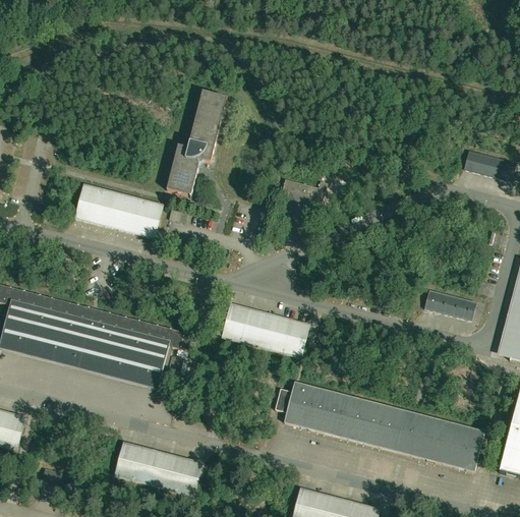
[(177,144),(166,188),(189,194),(189,195),(190,195),(197,165),(198,164),(198,162),(204,159),(210,161),(226,96),(201,90),(187,147),(177,144)]
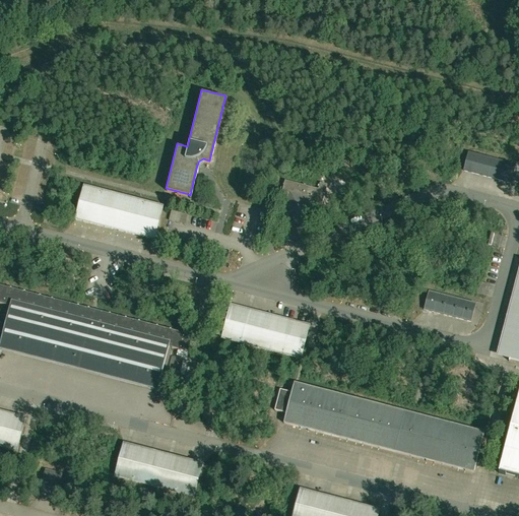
[(463,167),(509,180),(514,162),(467,149),(463,167)]
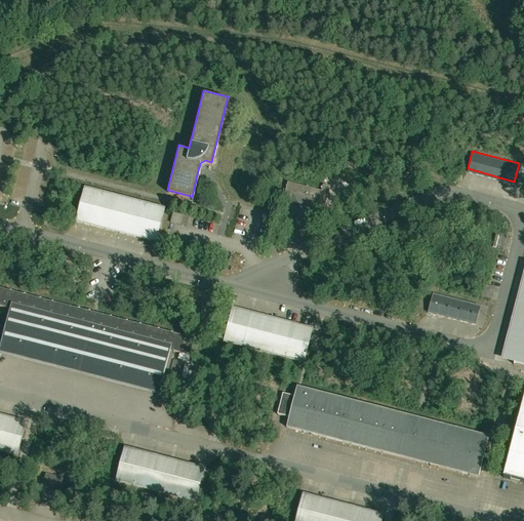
[(290,196),(285,215),(309,222),(313,205),(323,208),(329,184),(322,182),(320,188),(287,178),(283,194),(290,196)]
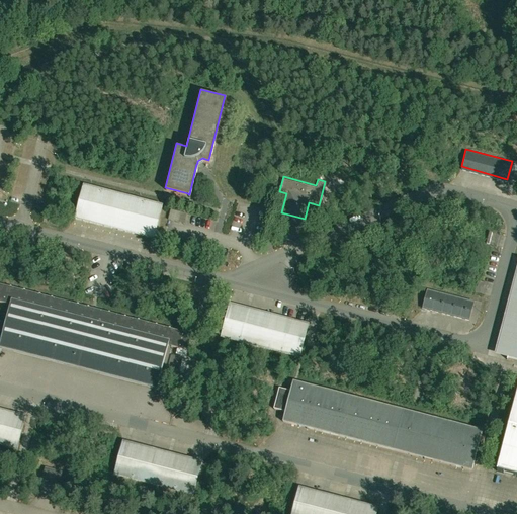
[(74,216),(153,236),(161,202),(83,182),(74,216)]
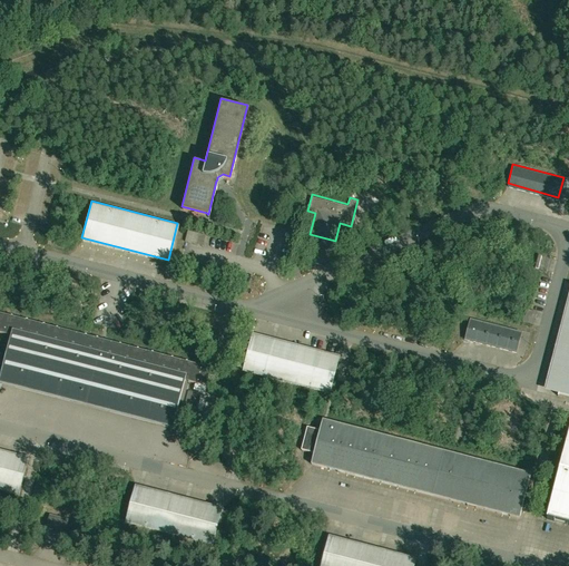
[(0,329),(10,332),(0,371),(174,416),(184,377),(205,382),(211,364),(0,310),(0,329)]
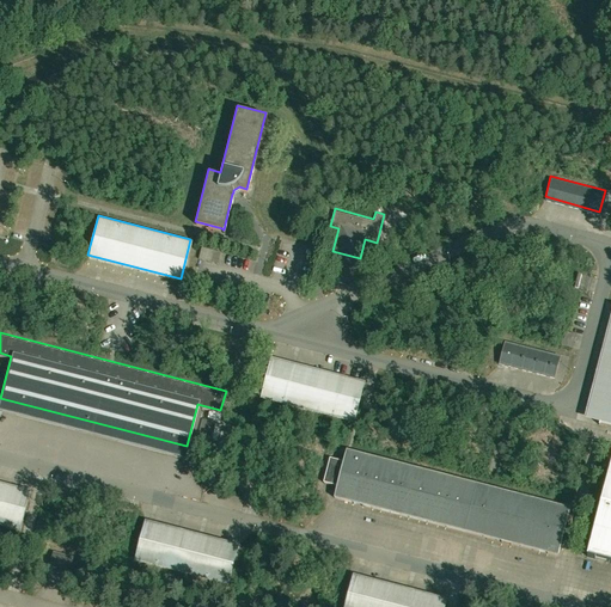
[(254,390),(261,391),(261,394),(353,418),(362,379),(269,355),(274,341),(267,338),(254,390)]
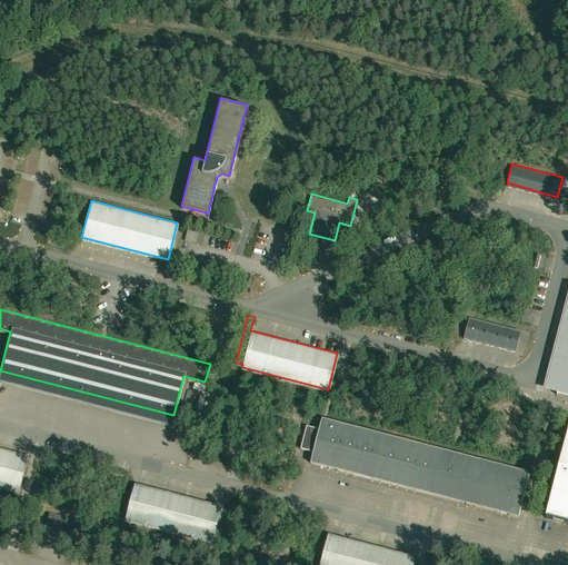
[(464,335),(514,348),(519,329),(468,316),(464,335)]
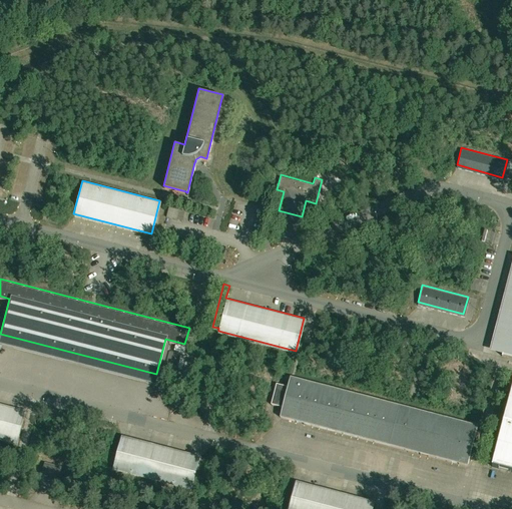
[(186,298),(184,305),(194,308),(196,301),(186,298)]
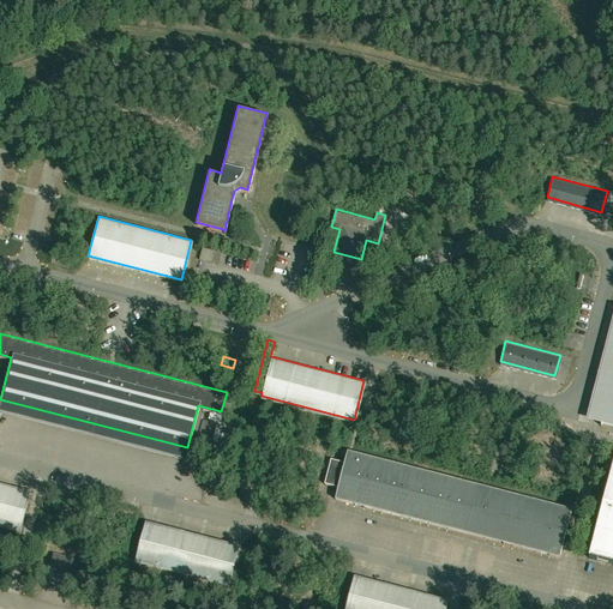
[(612,369),(600,422),(601,420),(612,422),(612,456),(588,554),(612,560),(612,369)]
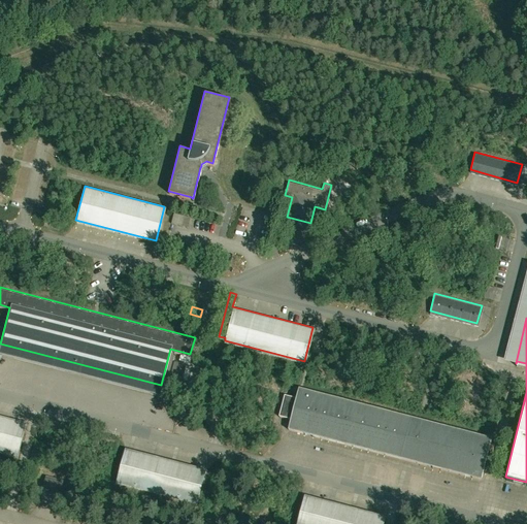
[(290,417),(287,426),(480,477),(490,435),(298,386),(296,396),(284,392),(277,414),(290,417)]
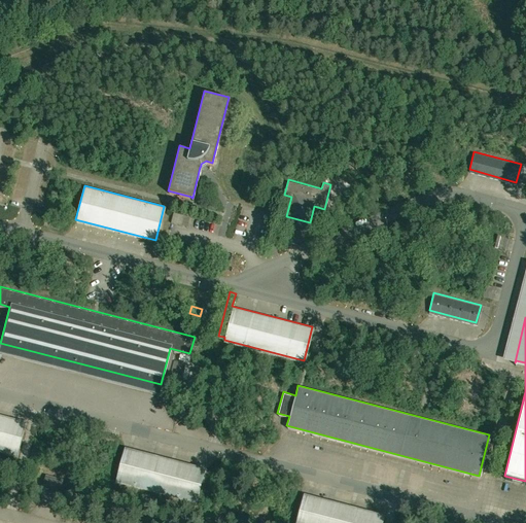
[(25,420),(0,413),(0,449),(15,454),(25,420)]
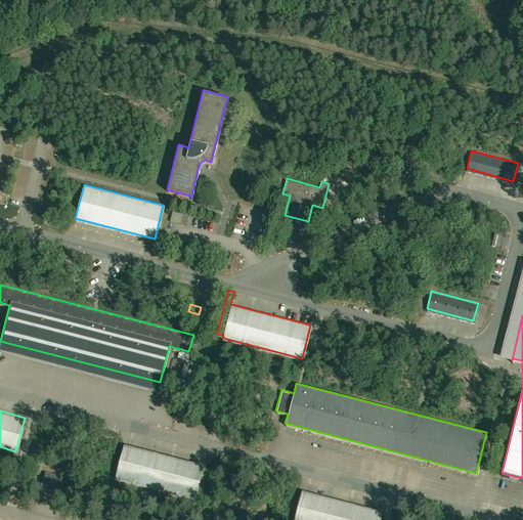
[(276,439),(272,449),(280,452),(284,441),(276,439)]
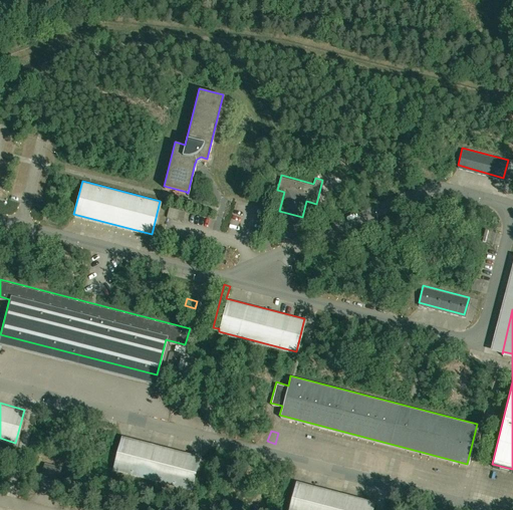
[(199,455),(121,435),(112,468),(191,488),(199,455)]
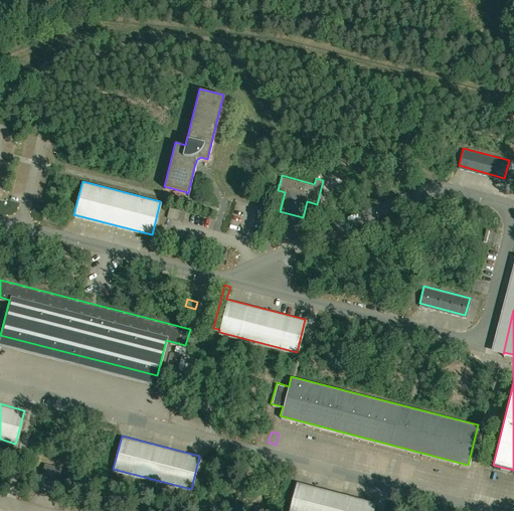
[(380,453),(377,467),(382,468),(385,454),(380,453)]
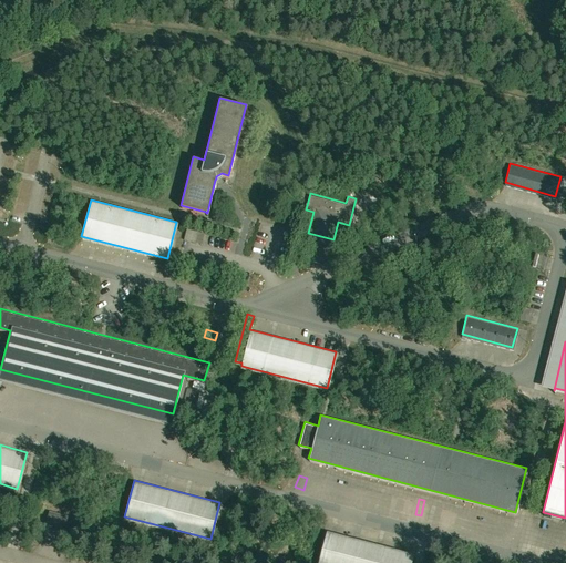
[(44,526),(62,531),(67,514),(59,512),(49,509),(44,526)]
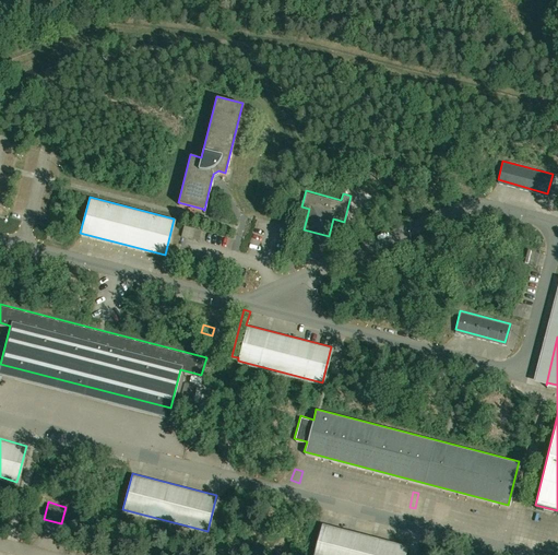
[(403,554),(406,544),(322,522),(313,554),(403,554)]
